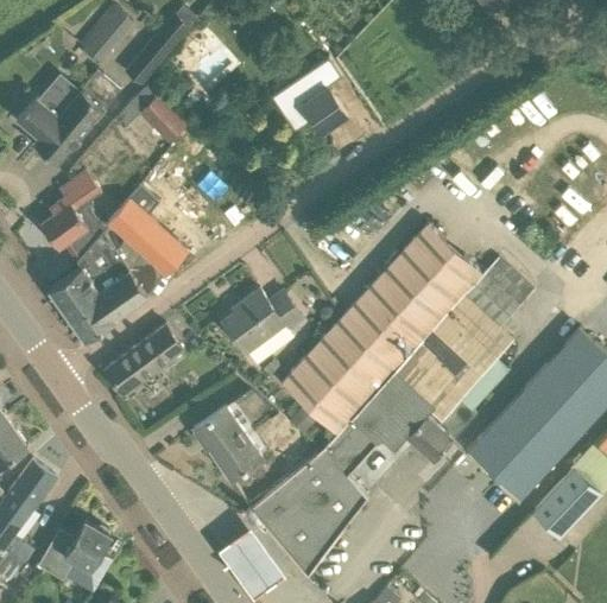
[(480,0),(488,13),(507,0),(480,0)]
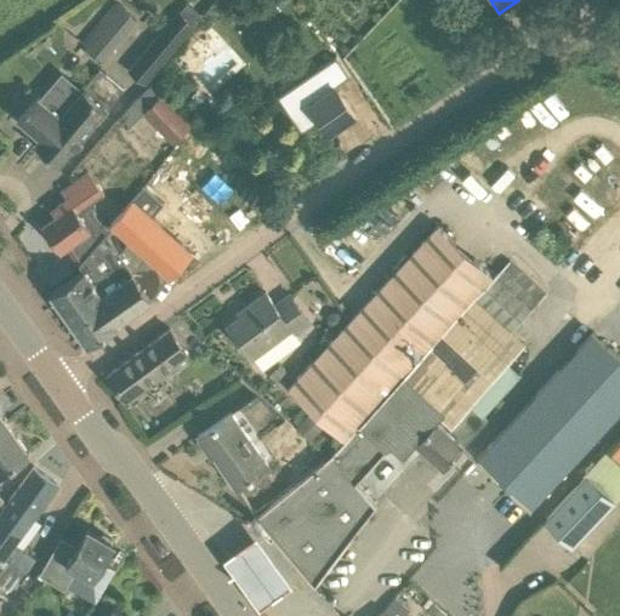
[(134,24),(118,11),(85,50),(102,63),(134,24)]
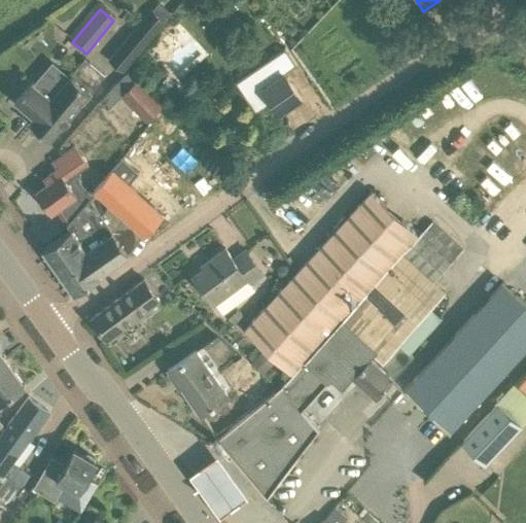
[(165,25),(150,13),(108,63),(123,75),(165,25)]
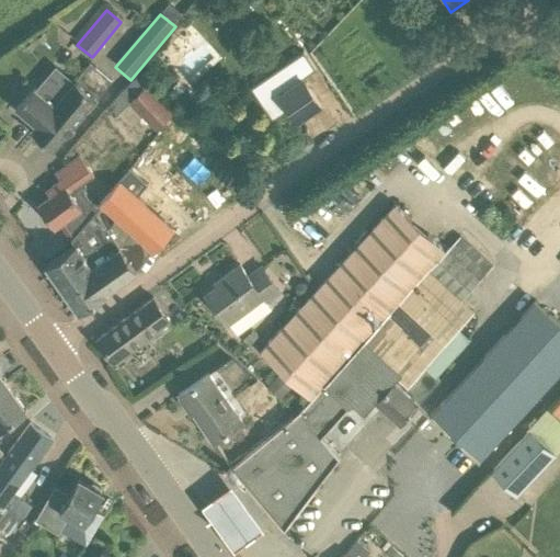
[(105,91),(83,74),(54,109),(36,93),(33,98),(31,95),(13,115),(34,133),(31,136),(53,155),(105,91)]
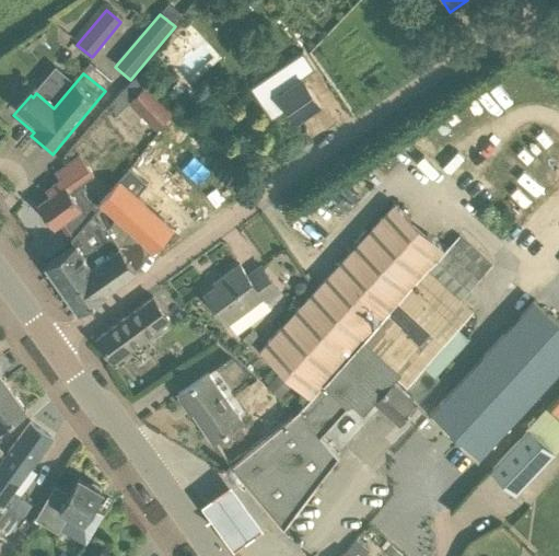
[(301,82),(290,90),(280,77),(256,93),(265,107),(278,97),(297,124),(318,108),(301,82)]
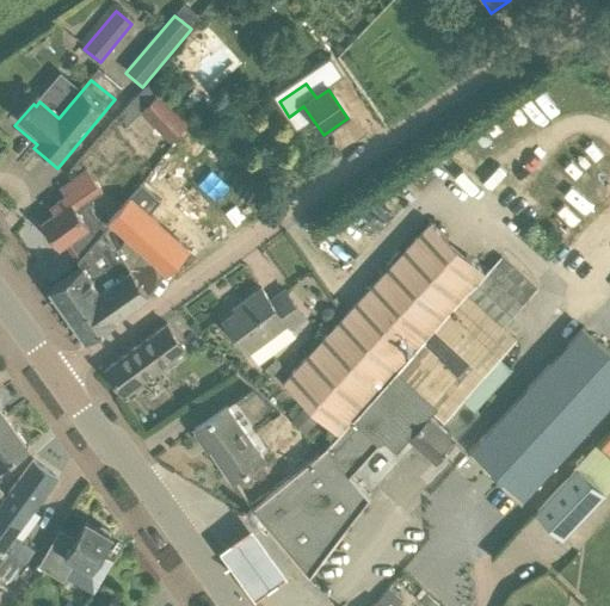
[(148,88),(119,118),(127,125),(156,97),(148,88)]
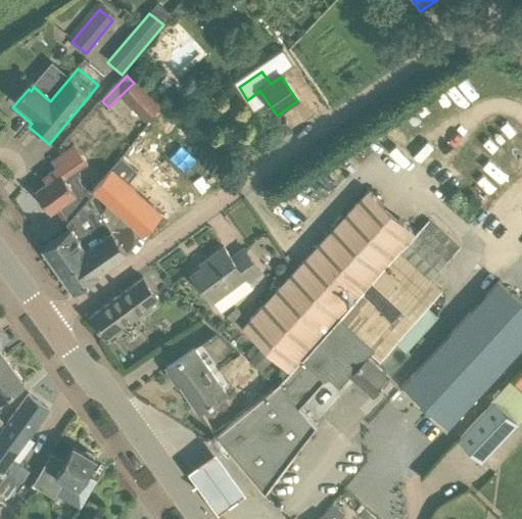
[(121,100),(144,124),(160,108),(136,84),(121,100)]
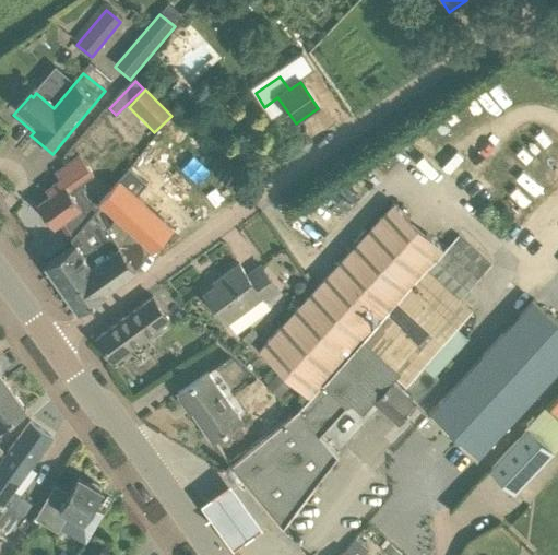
[(203,115),(215,105),(206,95),(194,104),(203,115)]
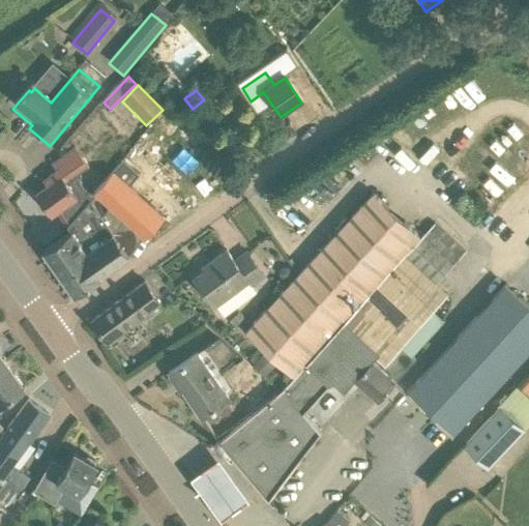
[(88,170),(75,151),(52,167),(57,174),(42,184),(47,188),(35,197),(51,218),(77,200),(66,185),(88,170)]
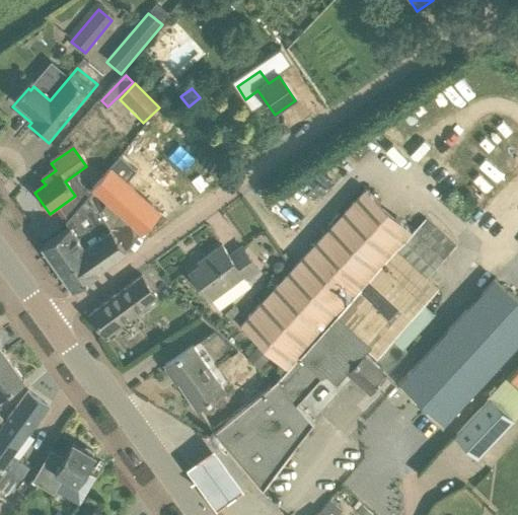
[(126,185),(136,173),(120,158),(92,191),(107,205),(121,217),(141,235),(158,215),(126,185)]
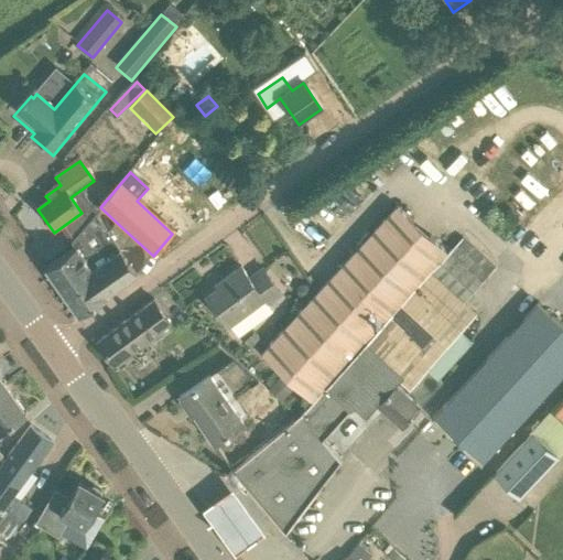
[(396,208),(260,356),(312,402),(446,255),(396,208)]
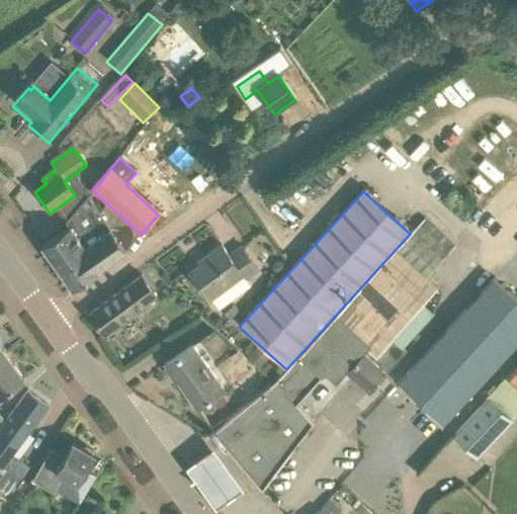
[(141,235),(120,217),(107,204),(98,215),(87,197),(65,225),(68,230),(41,249),(72,291),(125,253),(141,235)]
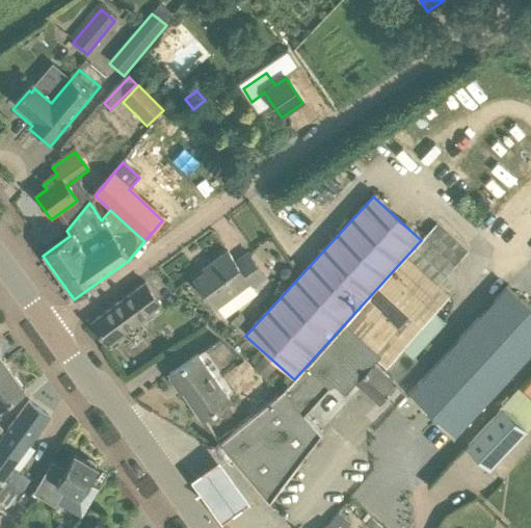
[(373,363),(382,372),(402,350),(434,314),(448,299),(433,287),(463,255),(435,229),(423,242),(294,380),(284,392),(284,393),(219,447),(218,445),(215,448),(220,455),(224,452),(234,464),(268,505),(321,437),(304,416),(329,389),(334,386),(344,395),(354,384),(373,363)]
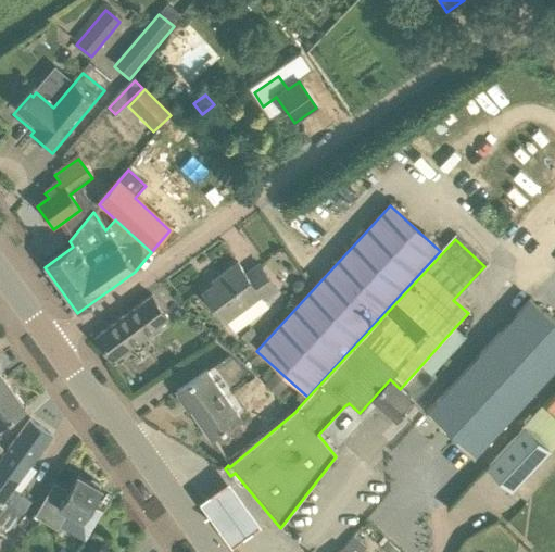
[(276,291),(260,268),(246,278),(237,266),(218,280),(221,283),(203,297),(225,325),(227,323),(235,334),(267,310),(262,302),(276,291)]
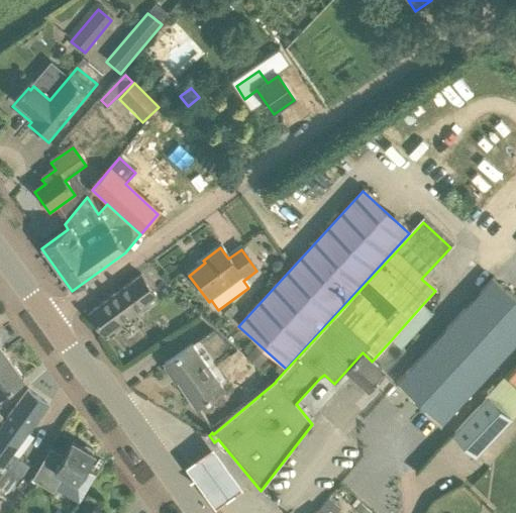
[(157,299),(140,278),(88,316),(104,337),(157,299)]
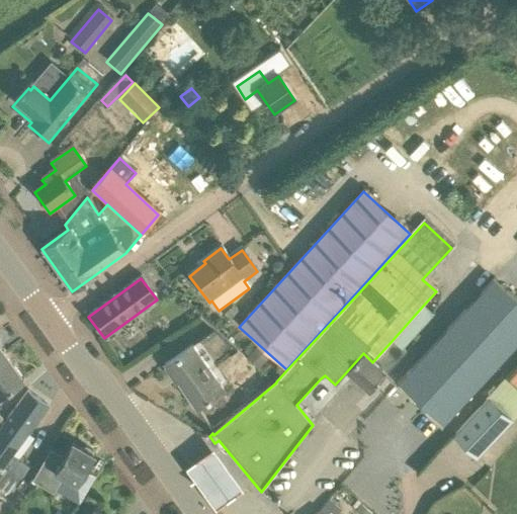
[(516,341),(516,303),(491,279),(396,384),(441,426),(516,341)]
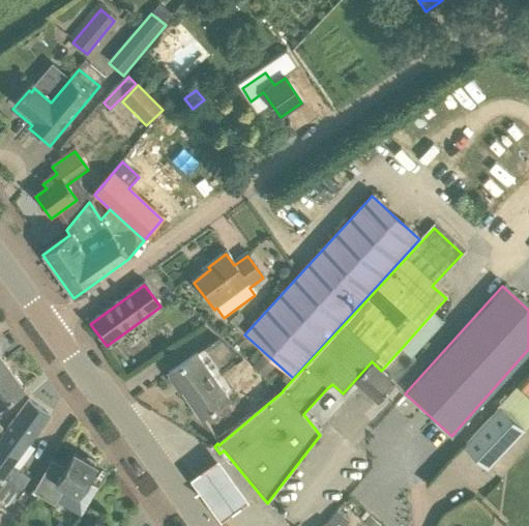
[(239,316),(229,325),(235,332),(245,324),(239,316)]
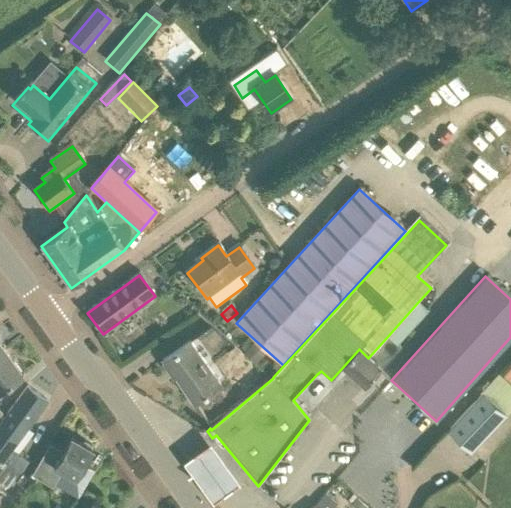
[(234,348),(211,328),(190,343),(162,362),(193,406),(227,382),(213,363),(234,348)]
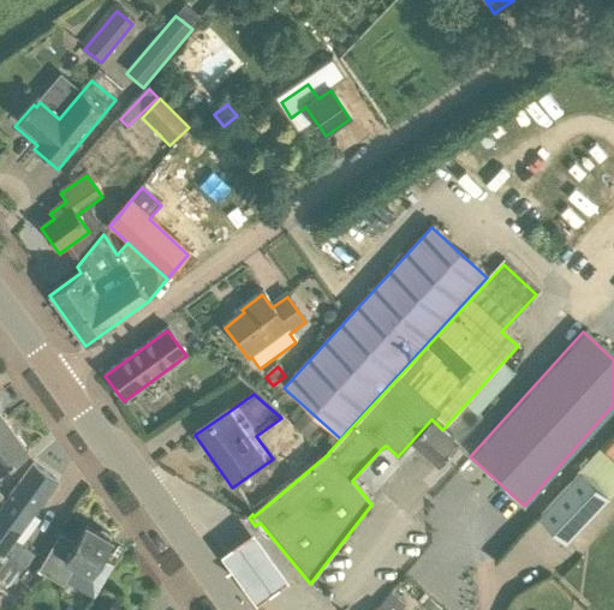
[(481,420),(465,405),(442,430),(431,419),(410,443),(439,468),(459,446),(458,446),(481,420)]
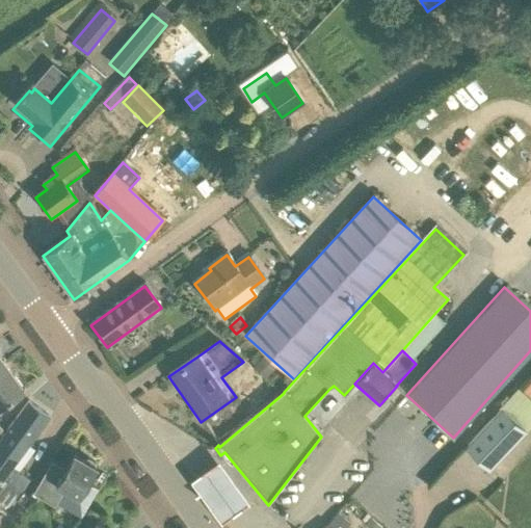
[(264,357),(254,369),(266,380),(276,369),(264,357)]
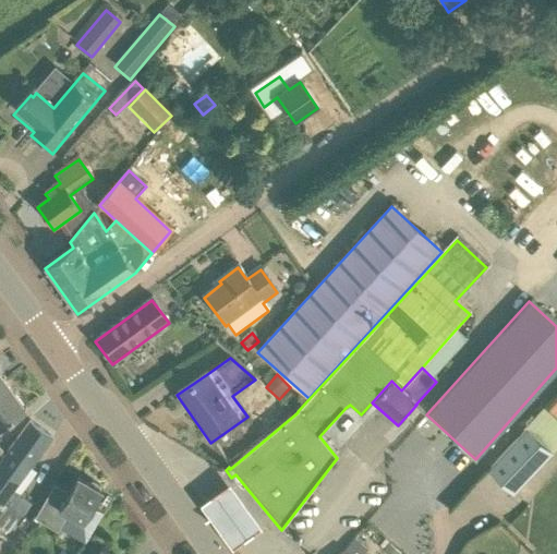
[(0,430),(25,412),(8,388),(0,393),(0,430)]
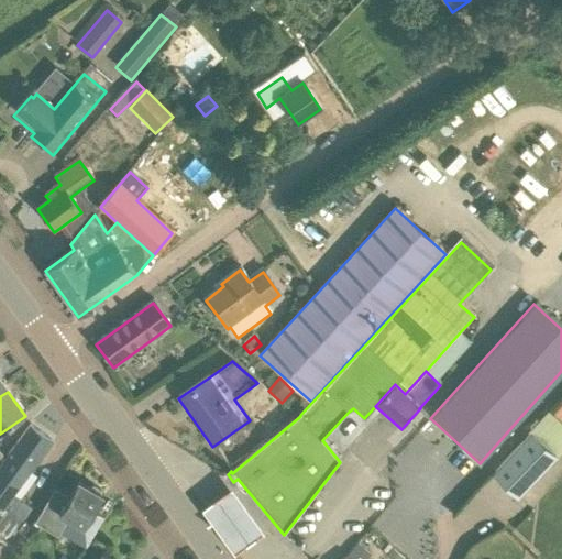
[(53,445),(30,428),(0,469),(0,534),(9,540),(22,523),(6,511),(53,445)]
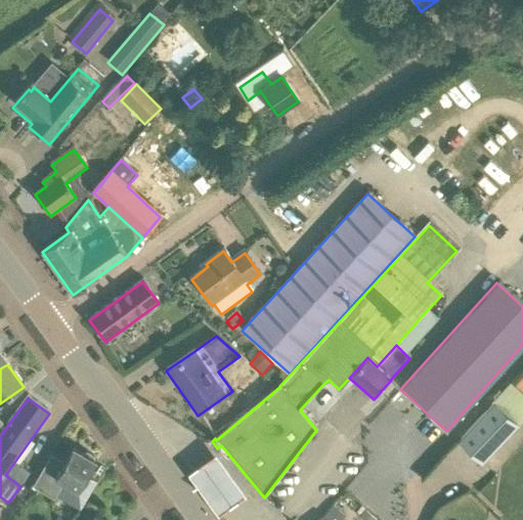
[(519,427),(495,404),(459,442),(482,466),(519,427)]
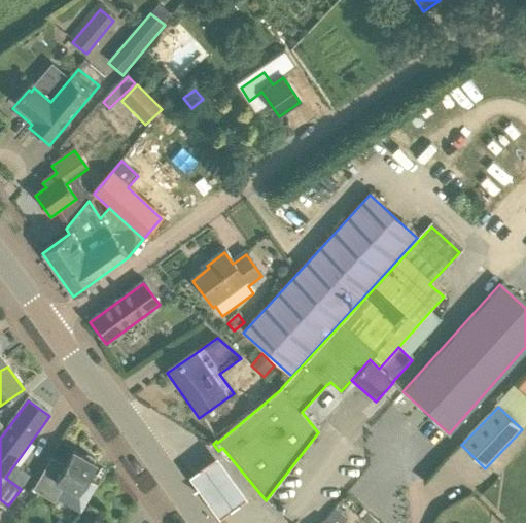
[(97,466),(73,453),(65,467),(51,460),(33,491),(39,495),(54,504),(64,487),(78,496),(97,466)]
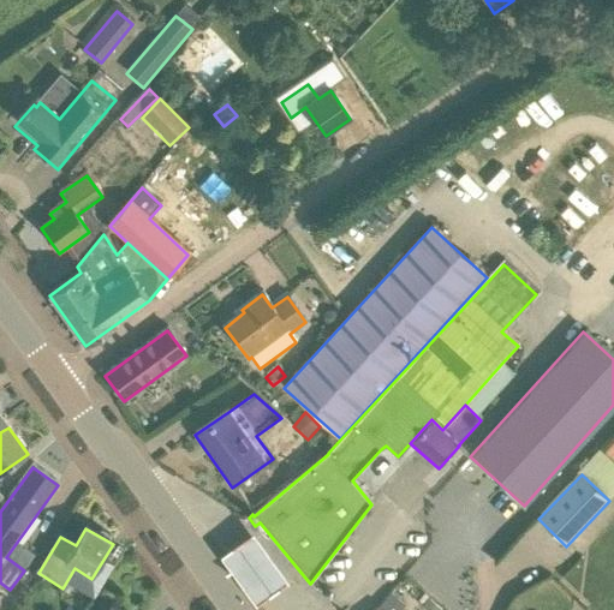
[(252,530),(220,554),(256,604),(287,580),(252,530)]
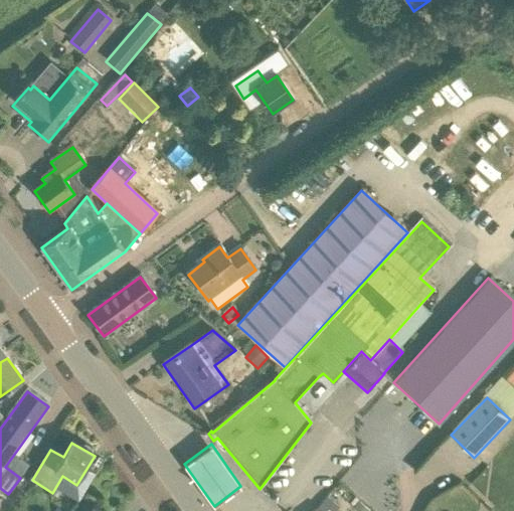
[(327,498),(318,510),(315,510),(338,510),(339,509),(327,498)]
